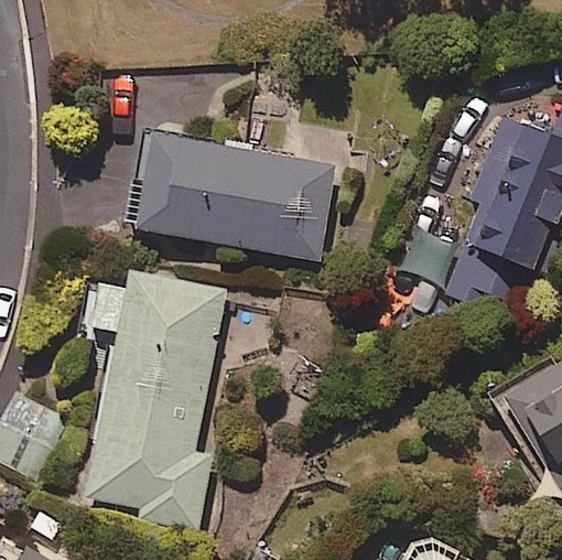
[(561,120),(559,129),(503,108),(466,204),(476,207),(446,287),(523,316),(561,215),(561,120)]
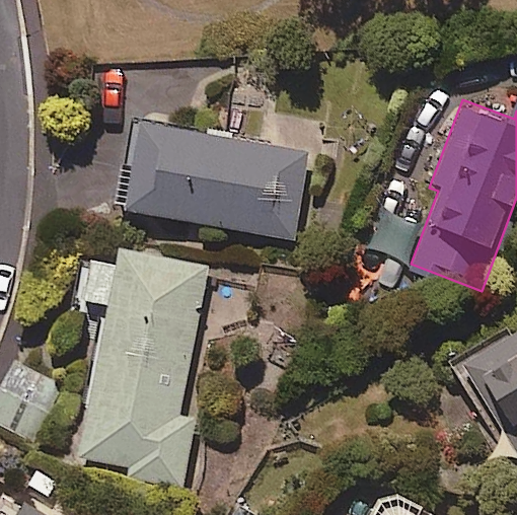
[(312,157),(136,117),(116,204),(292,244),(312,157)]
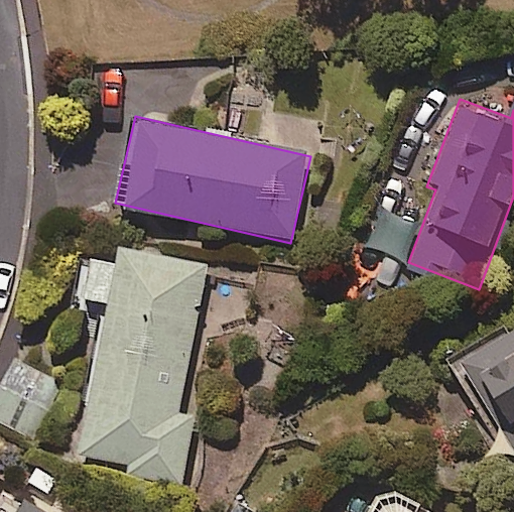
[(417,225),(380,210),(366,244),(388,253),(375,285),(389,292),(417,225)]
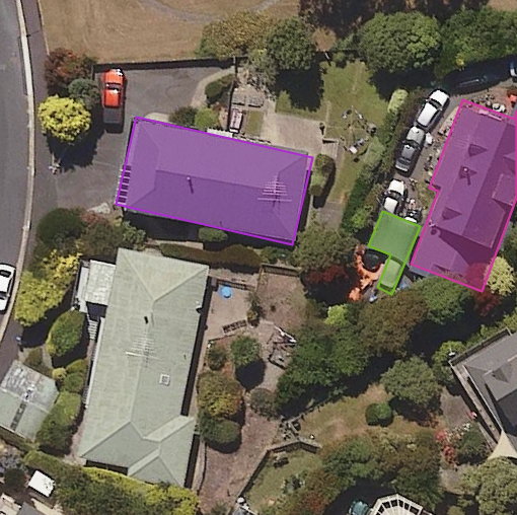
[(210,266),(123,247),(119,268),(93,263),(86,298),(107,302),(76,457),(131,468),(128,481),(180,491),(195,422),(178,419),(210,266)]
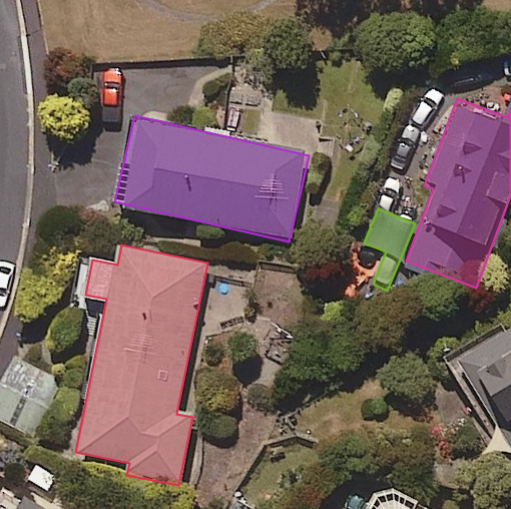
[(510,326),(455,361),(510,452),(510,326)]
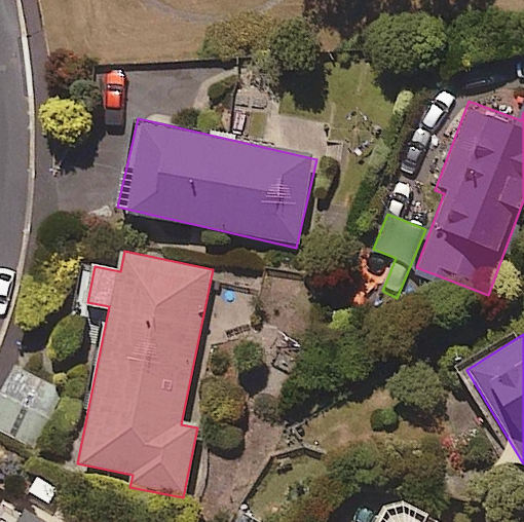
[(432,521),(437,511),(432,507),(426,502),(419,500),(413,499),(406,499),(400,500),(394,502),(387,506),(382,510),(377,515),(374,521),(432,521)]
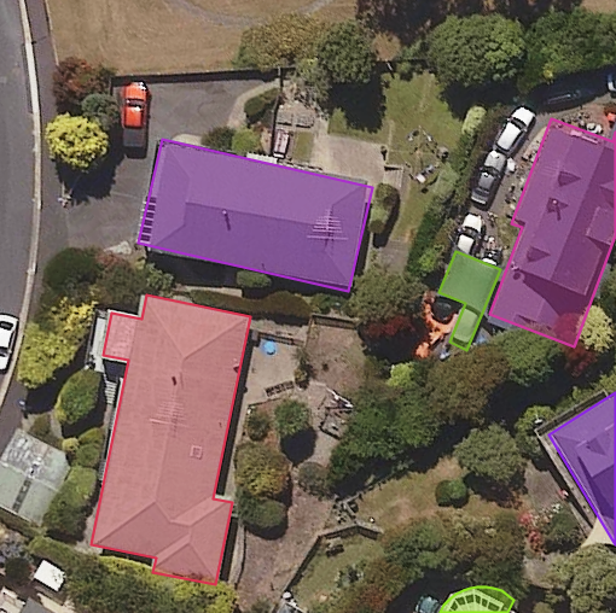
[(58,612),(34,597),(24,612),(58,612)]
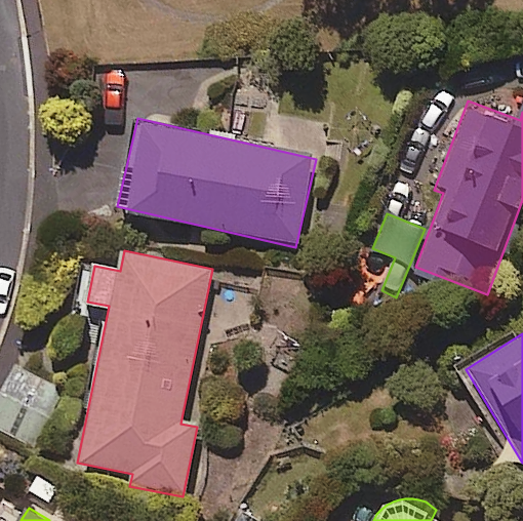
All buildings are outlined.
